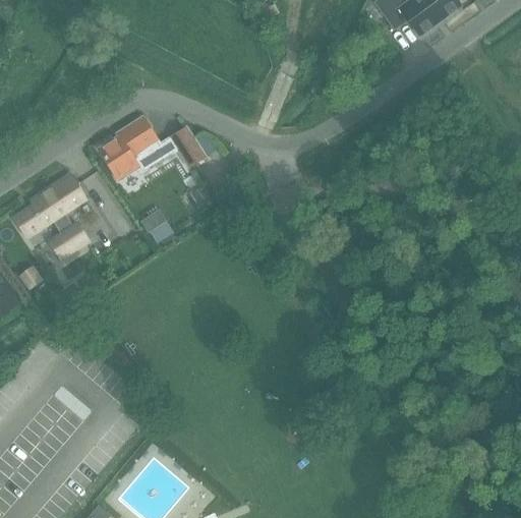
[(419,35),(461,5),(457,0),(377,0),(375,1),(395,27),(408,18),(419,35)]
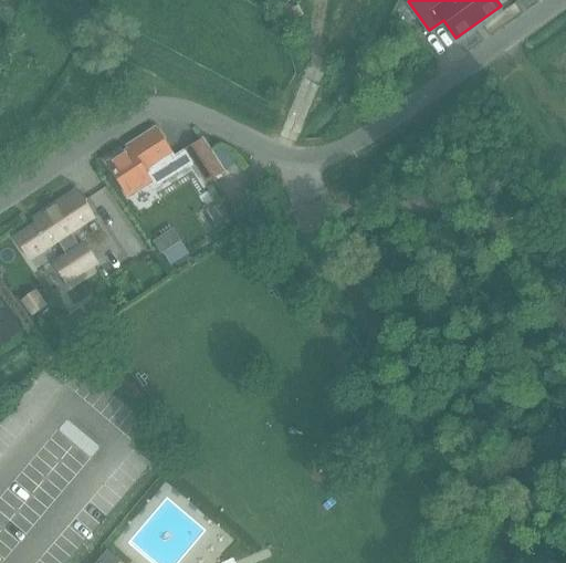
[(174,156),(156,126),(127,145),(128,147),(106,162),(128,195),(149,181),(154,187),(194,162),(185,148),(174,156)]
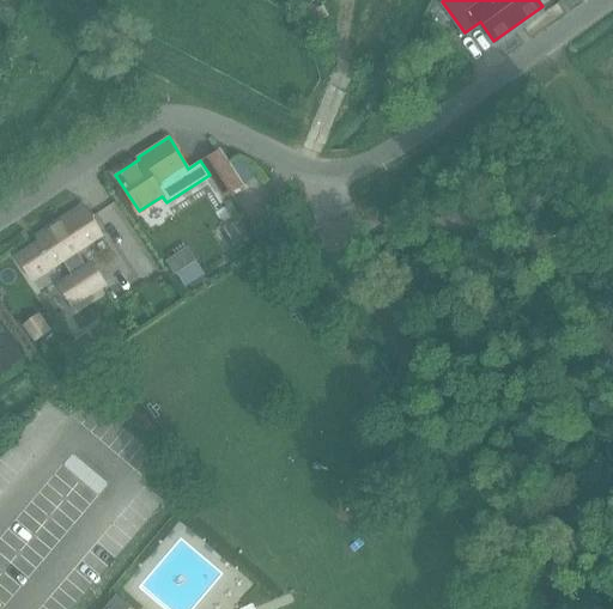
[(210,175),(224,196),(242,184),(219,148),(200,160),(210,175)]
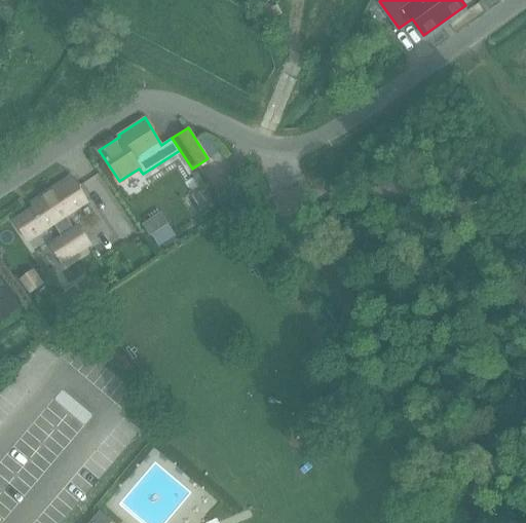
[(14,219),(26,236),(28,238),(52,222),(62,235),(50,244),(62,260),(89,243),(78,225),(74,227),(65,214),(86,200),(70,176),(33,200),(36,204),(14,219)]
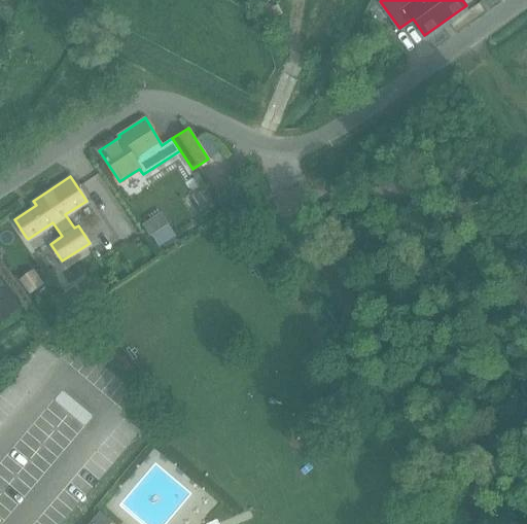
[(204,184),(190,193),(197,204),(198,205),(211,196),(210,195),(204,184)]
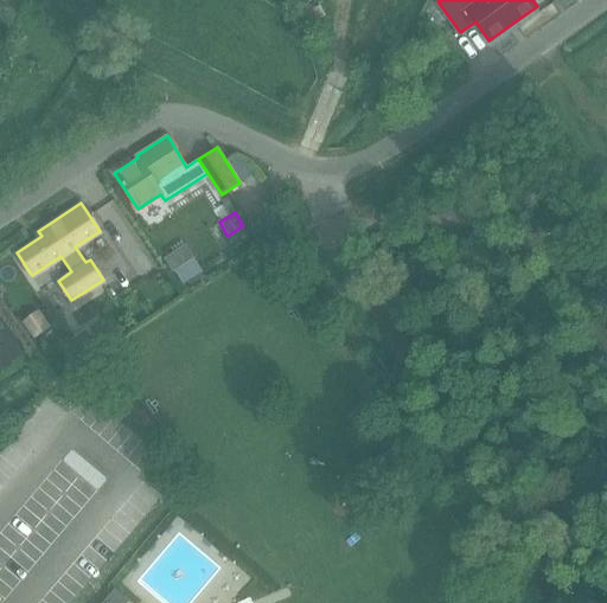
[(0,350),(0,365),(25,347),(18,338),(0,350)]
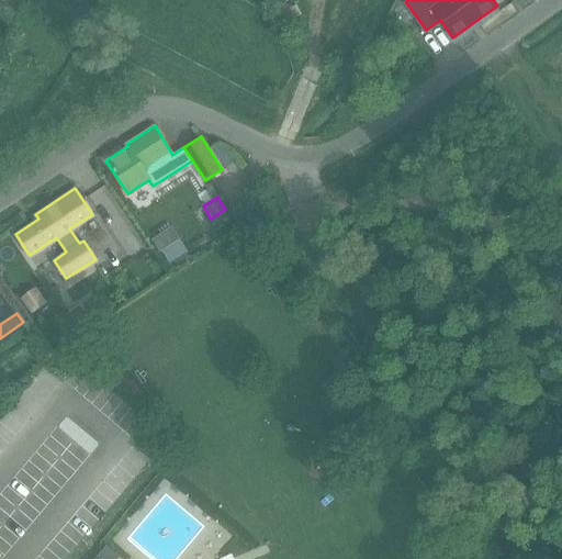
[(107,545),(93,558),(114,558),(119,555),(107,545)]
